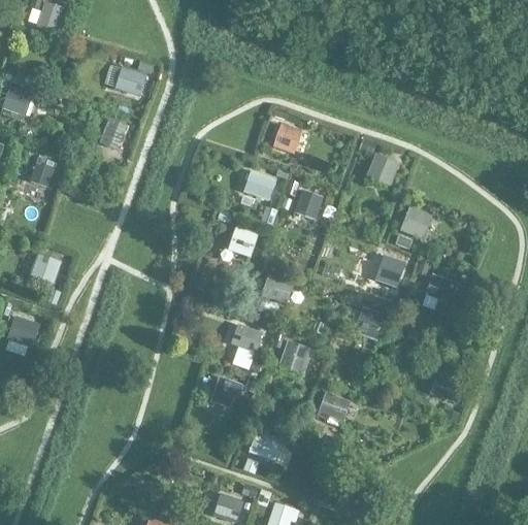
[(35,25),(57,33),(65,7),(43,0),(35,25)]
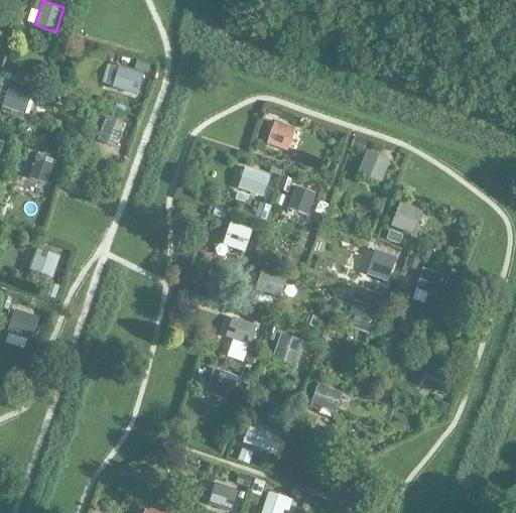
[(137,58),(134,67),(147,71),(150,62),(137,58)]
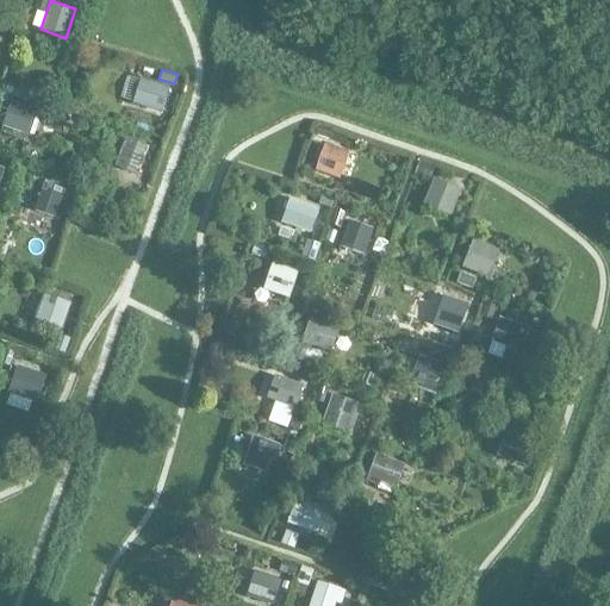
[(141,75),(132,102),(161,112),(169,83),(141,75)]
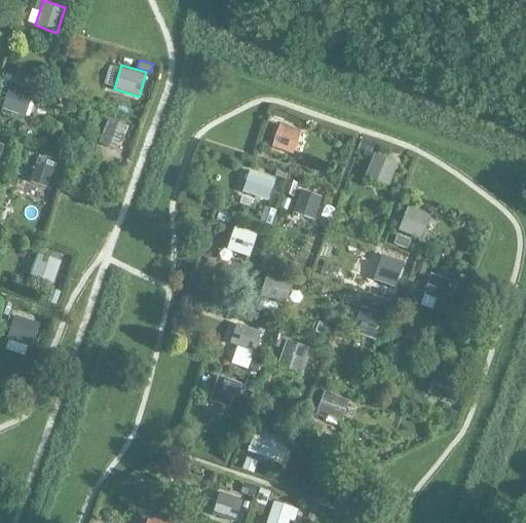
[(2,108),(25,115),(32,94),(9,85),(2,108)]
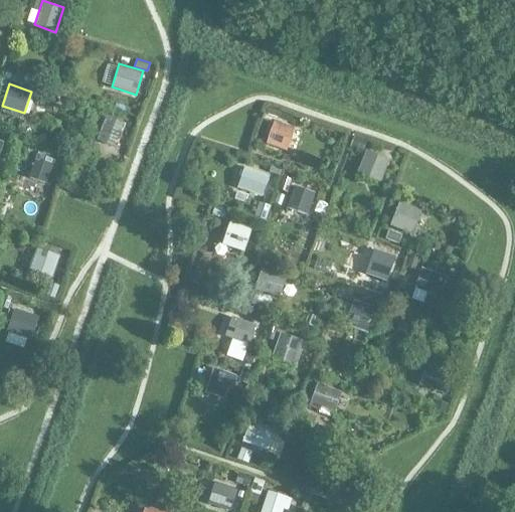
[(267,106),(266,111),(279,115),(280,110),(267,106)]
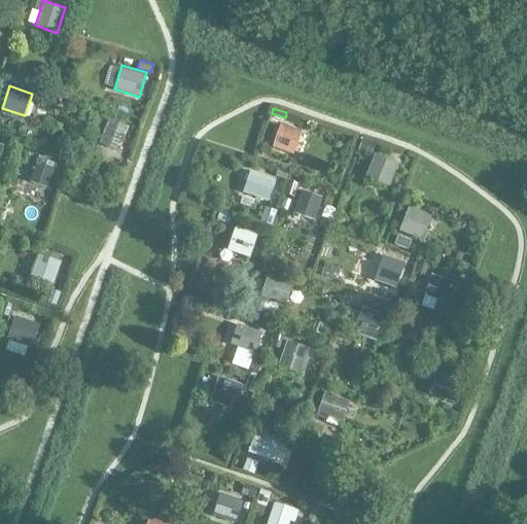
[(108,117),(99,142),(119,149),(129,126),(108,117)]
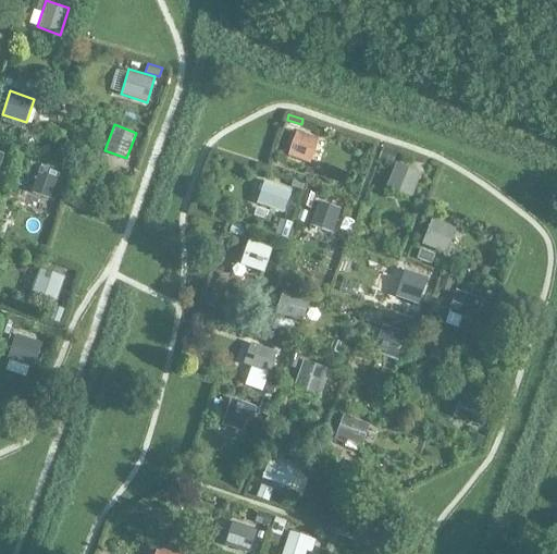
[(318,136),(296,128),(287,155),(309,162),(318,136)]
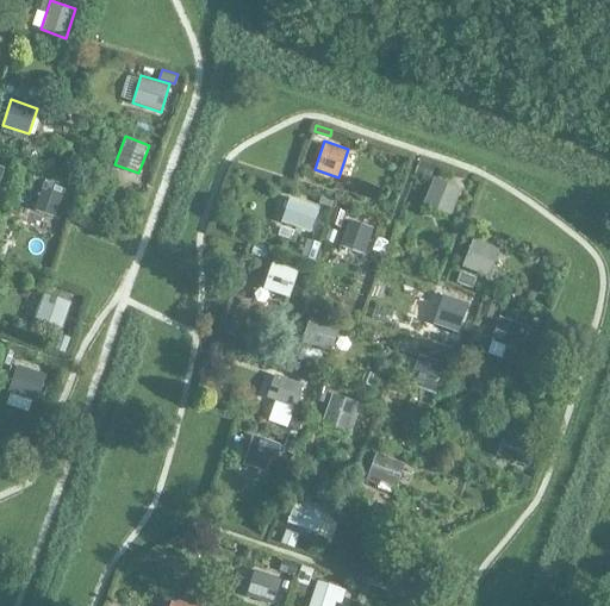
[(22,158),(18,169),(32,174),(36,164),(22,158)]
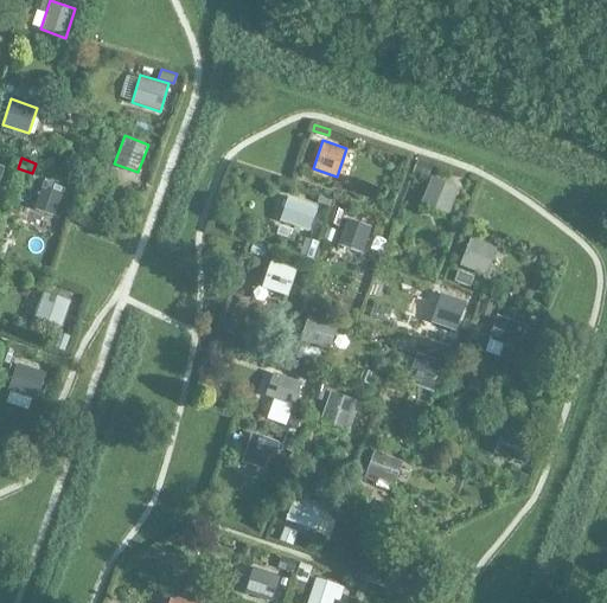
[(417,159),(413,170),(427,174),(430,164),(417,159)]
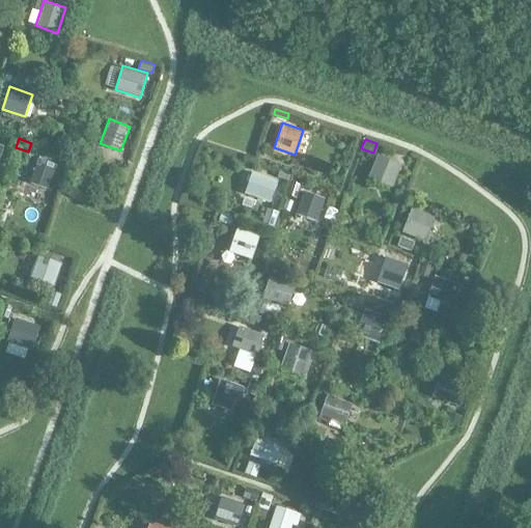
[(401,164),(376,154),(367,176),(392,187),(401,164)]
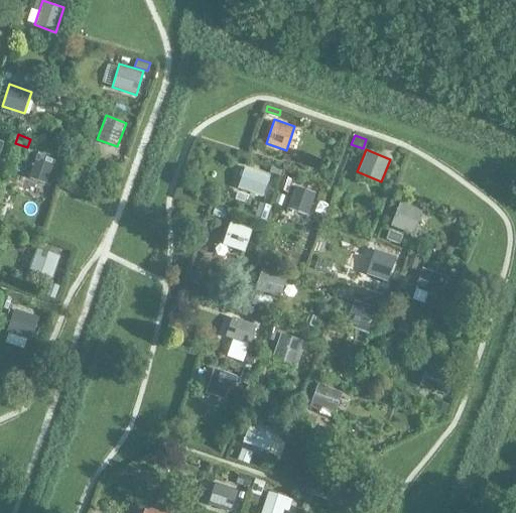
[(55,159),(35,152),(27,176),(47,183),(55,159)]
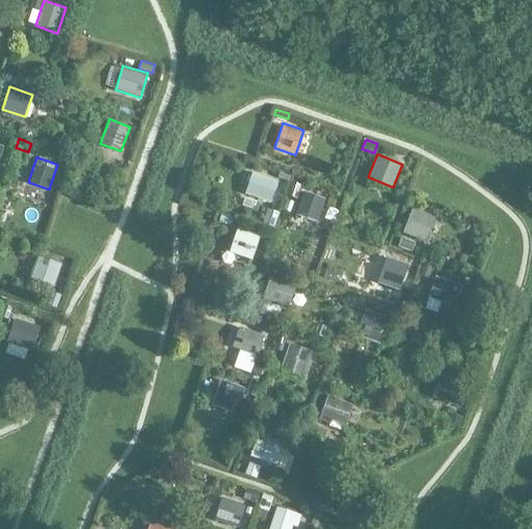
[(277,180),(253,172),(245,192),(270,201),(277,180)]
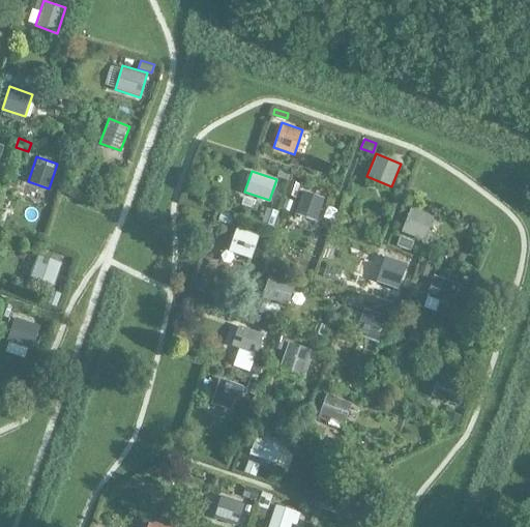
[(290,179),(286,193),(295,196),(299,182),(290,179)]
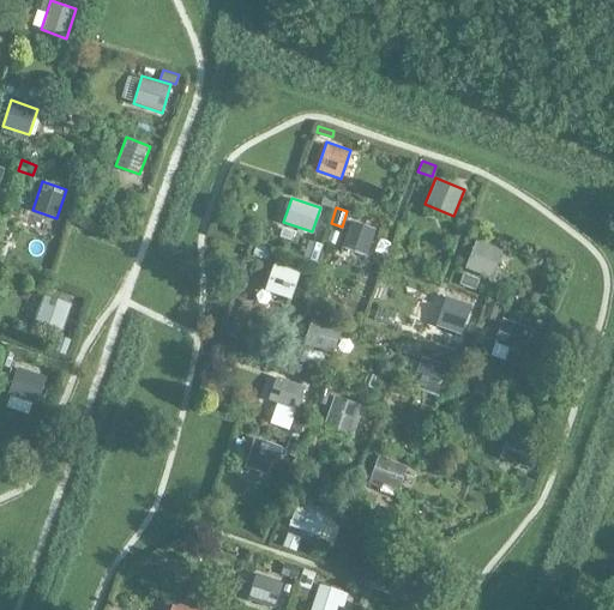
[(341,246),(366,254),(375,228),(350,219),(341,246)]
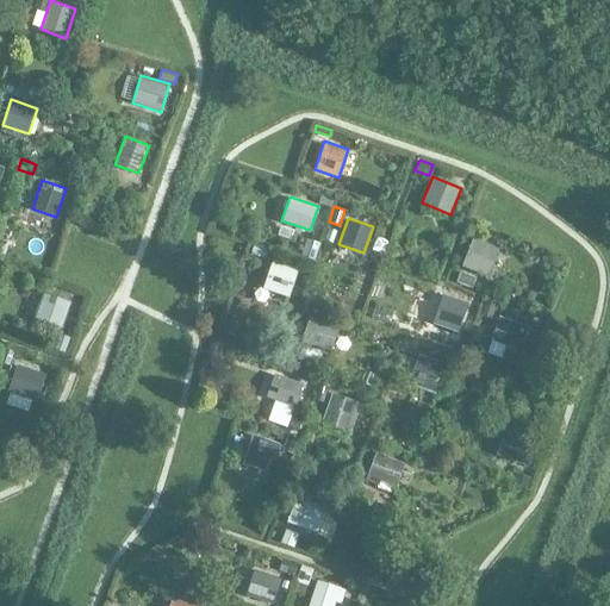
[(499,248),(473,237),(461,266),(489,276),(499,248)]
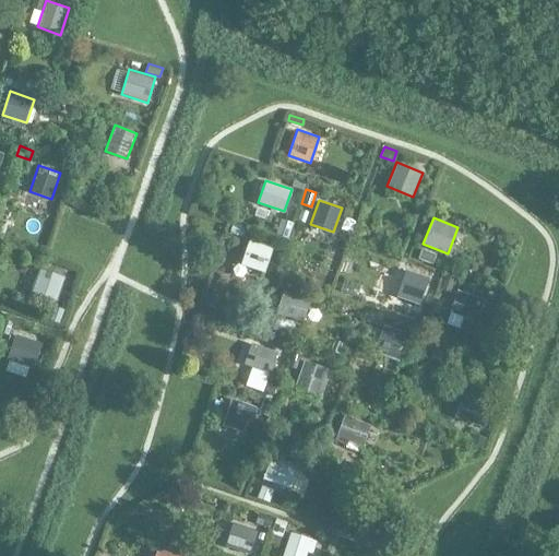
[(281,219),(276,233),(288,237),(293,222),(281,219)]
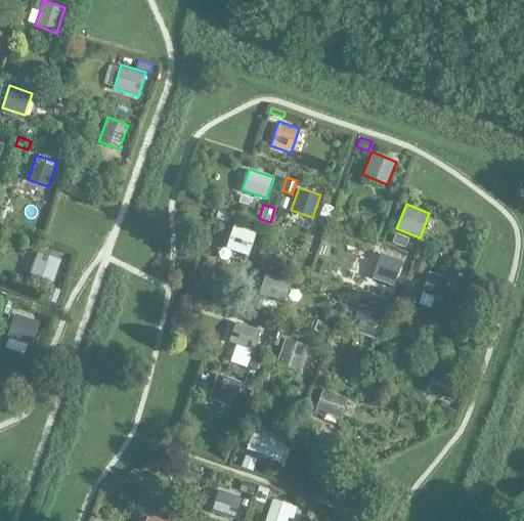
[(218,208),(216,216),(227,220),(230,212),(218,208)]
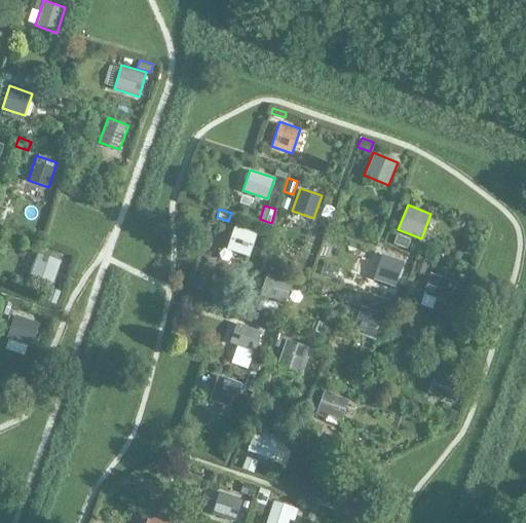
[(258,230),(235,223),(226,248),(249,256),(258,230)]
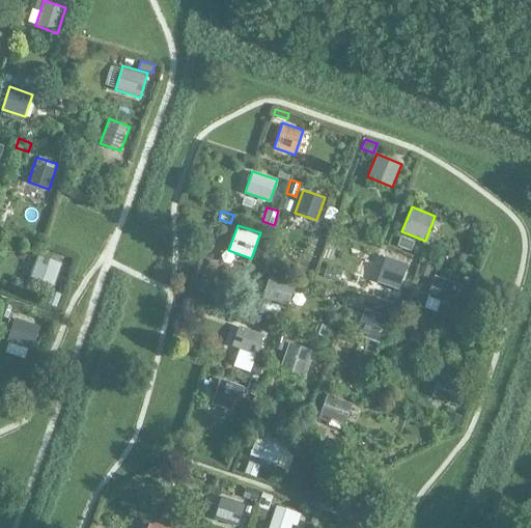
[(401,235),(398,244),(411,249),(414,241),(401,235)]
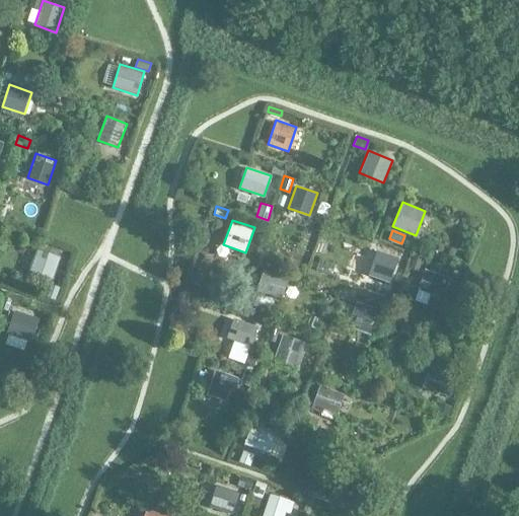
[(28,271),(53,279),(61,256),(36,248),(28,271)]
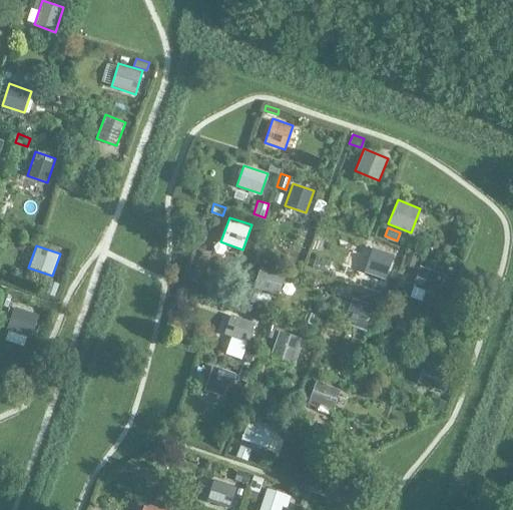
[(394,255),(372,246),(363,271),(385,279),(394,255)]
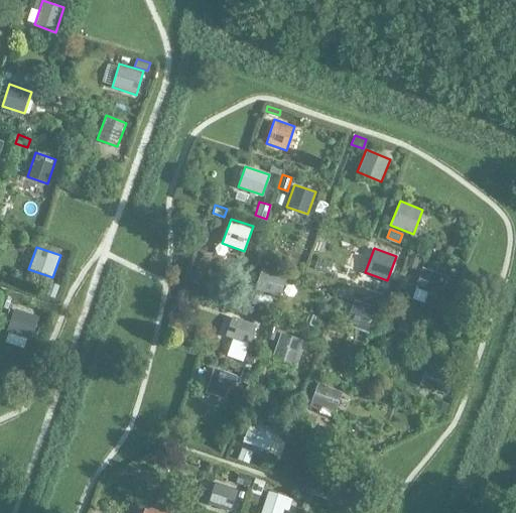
[(412,252),(407,265),(416,268),(420,255),(412,252)]
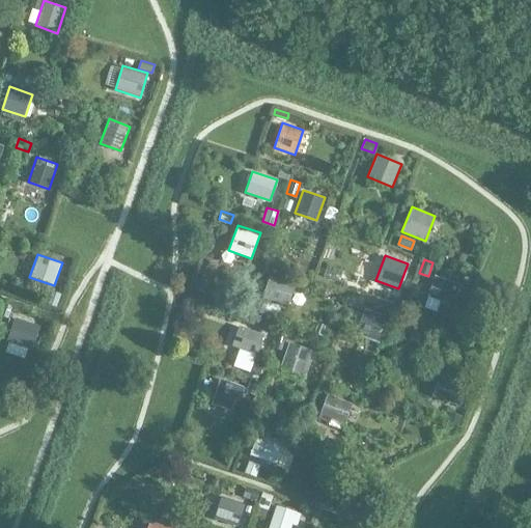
[(459,283),(435,275),(427,296),(452,304),(459,283)]
